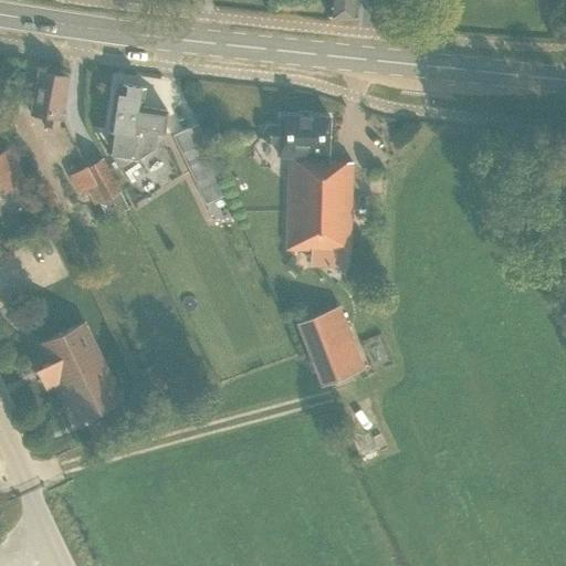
[(328,0),(328,16),(356,17),(356,0),(328,0)]
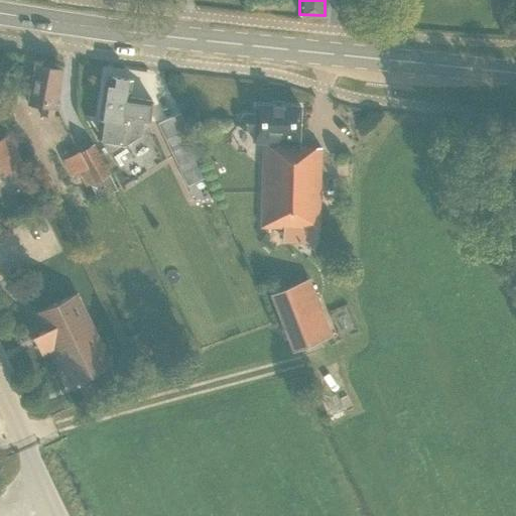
[(40,113),(52,115),(61,69),(34,65),(27,102),(42,105),(40,113)]
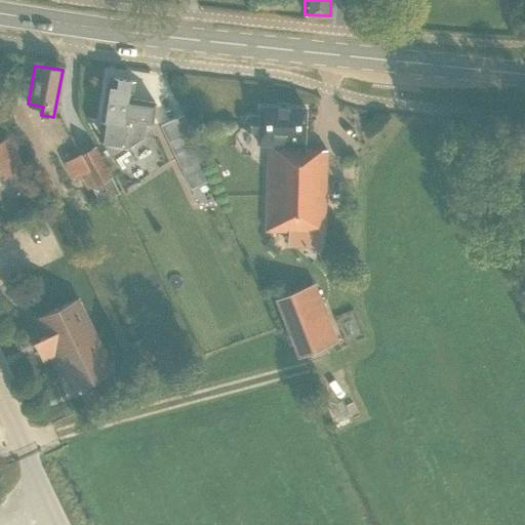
[(155,102),(130,98),(133,81),(114,78),(113,83),(107,82),(101,120),(102,120),(101,130),(110,132),(108,144),(126,147),(144,136),(146,122),(152,123),(155,102)]
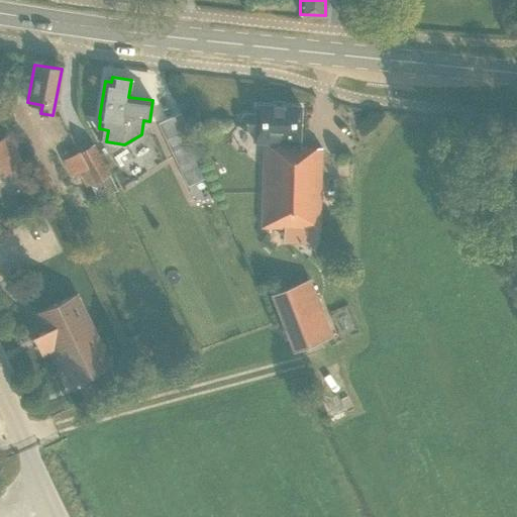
[(319,228),(321,147),(300,146),(301,106),(255,104),(255,114),(244,113),(240,117),(239,125),(243,130),(254,130),(254,142),(264,142),(261,227),(264,227),(264,231),(270,231),(270,227),(319,228)]
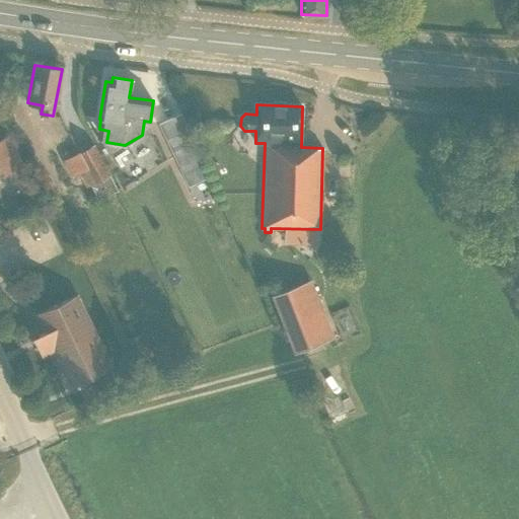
[(184,131),(166,140),(179,167),(189,187),(207,177),(184,131)]
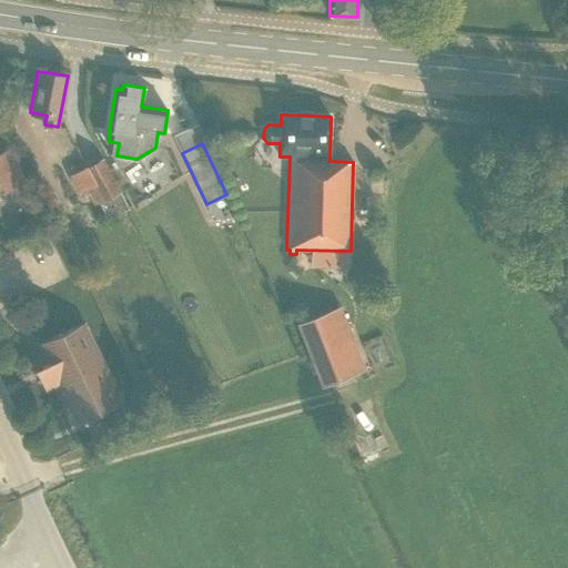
[(0,191),(26,180),(11,148),(0,152),(0,191)]
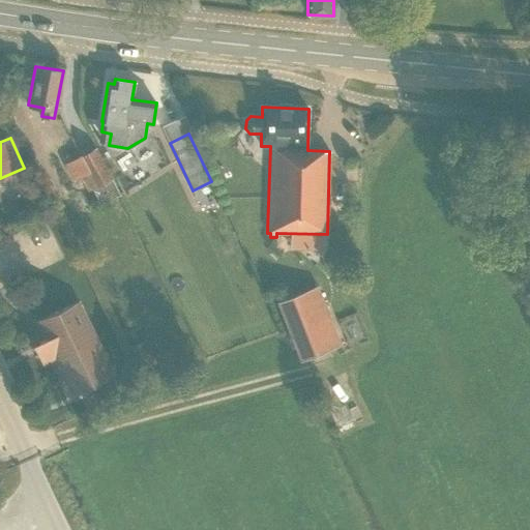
[(121,195),(113,178),(96,147),(65,164),(74,180),(81,177),(89,192),(93,189),(100,205),(121,195)]
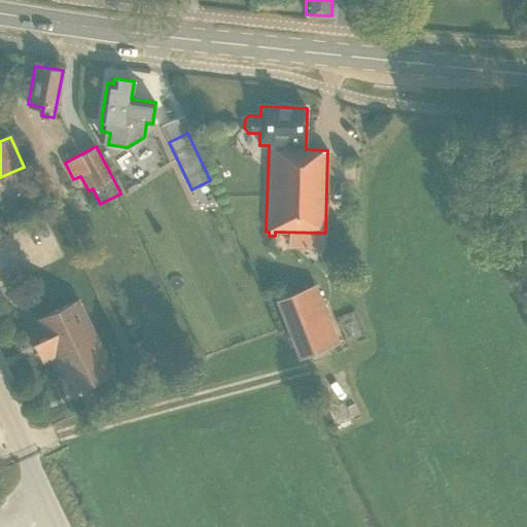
[(336,342),(313,284),(275,300),(297,357),(336,342)]
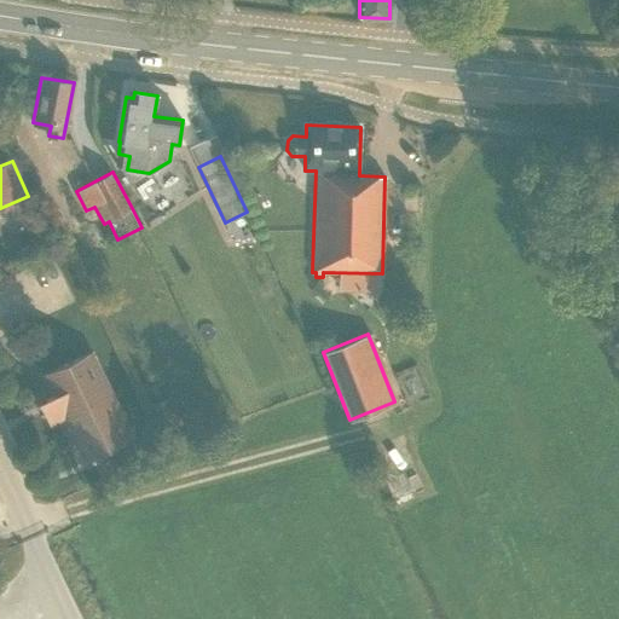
[(56,395),(40,403),(50,426),(67,417),(85,457),(132,435),(91,351),(45,372),(56,395)]
